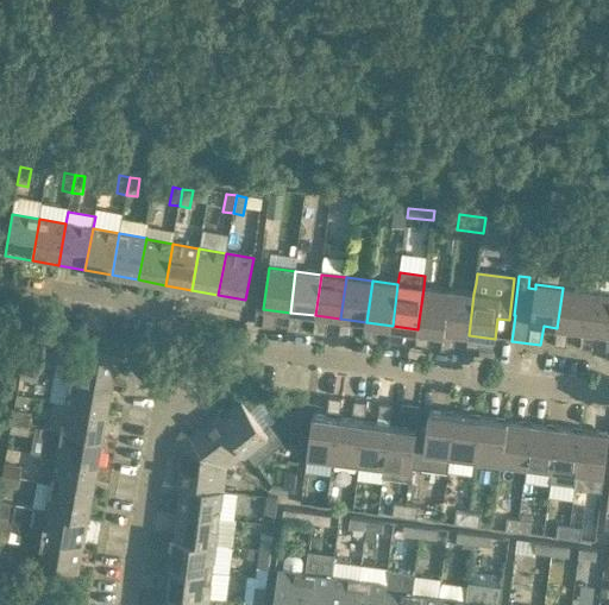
[(443,333),(449,291),(424,288),(418,329),(443,333)]
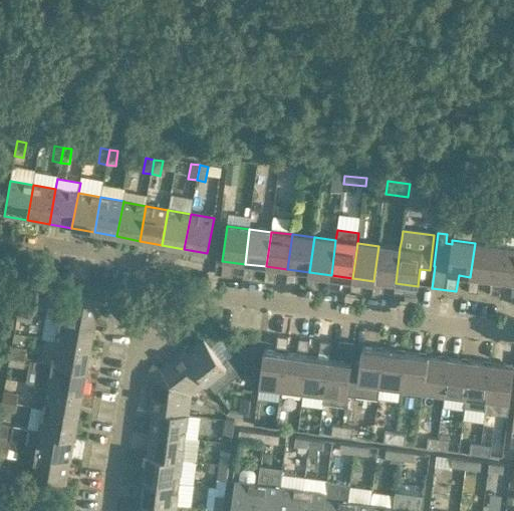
[(492,280),(496,246),(475,243),(470,277),(468,293),(478,294),(480,278),(492,280)]
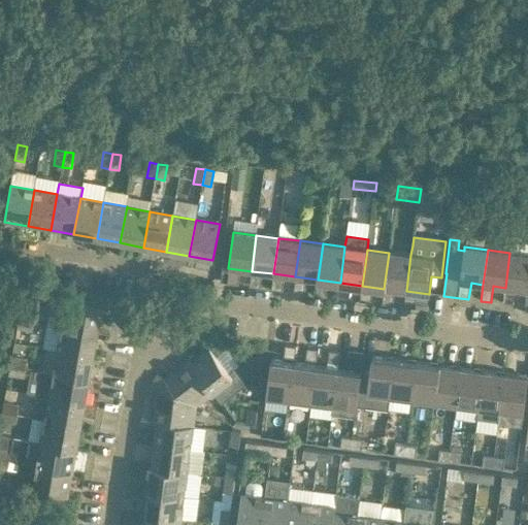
[(406,291),(410,255),(389,253),(384,289),(406,291)]
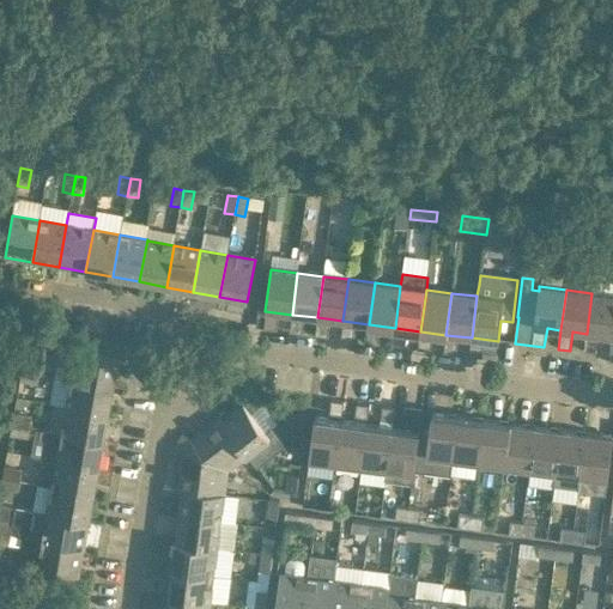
[(612,338),(612,328),(612,294),(592,293),(587,334),(584,353),(595,354),(598,335),(612,338)]
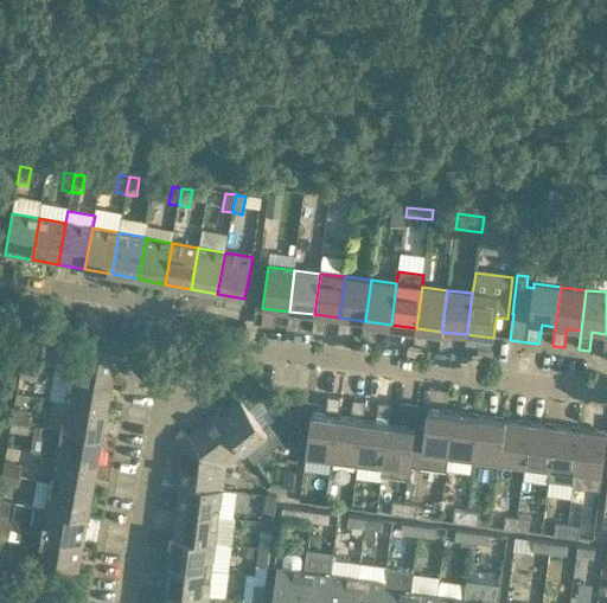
[(263,314),(261,327),(274,328),(276,315),(263,314)]
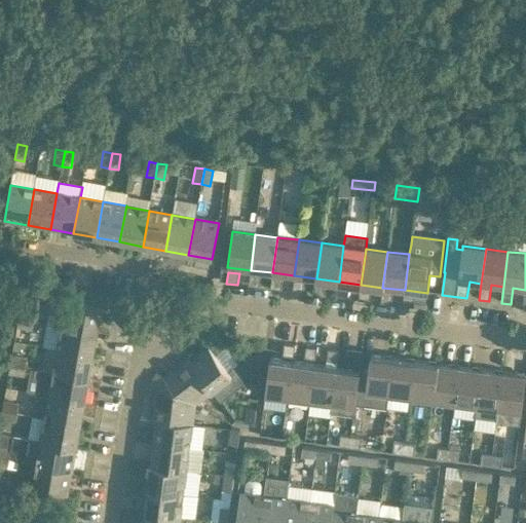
[(250,275),(249,286),(259,288),(261,276),(250,275)]
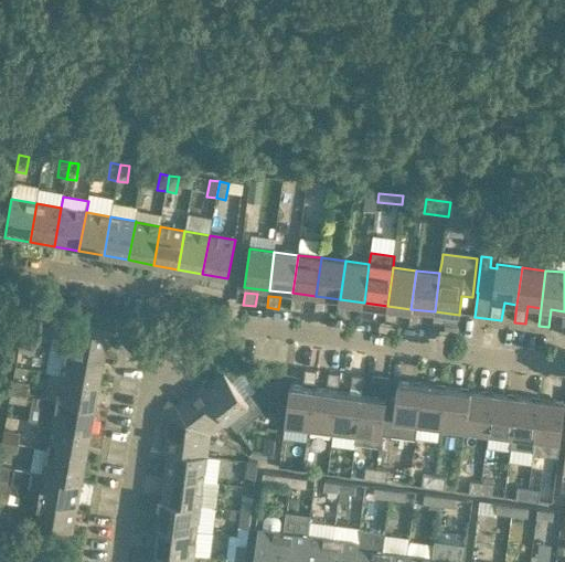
[(292,299),(290,310),(302,313),(304,300),(292,299)]
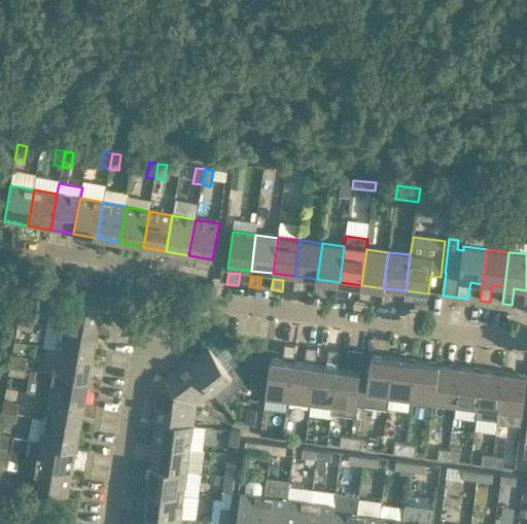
[(294,282),(293,292),(304,293),(305,283),(294,282)]
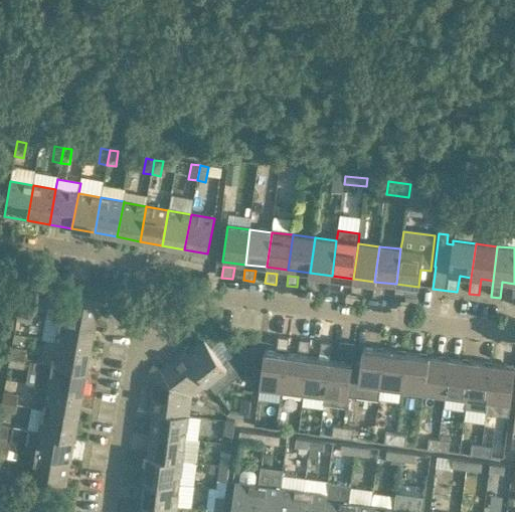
[(309,278),(308,289),(319,290),(320,280),(309,278)]
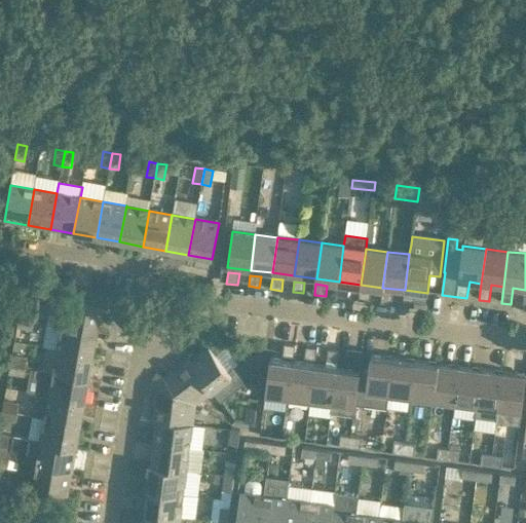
[(338,287),(336,298),(347,299),(349,288),(338,287)]
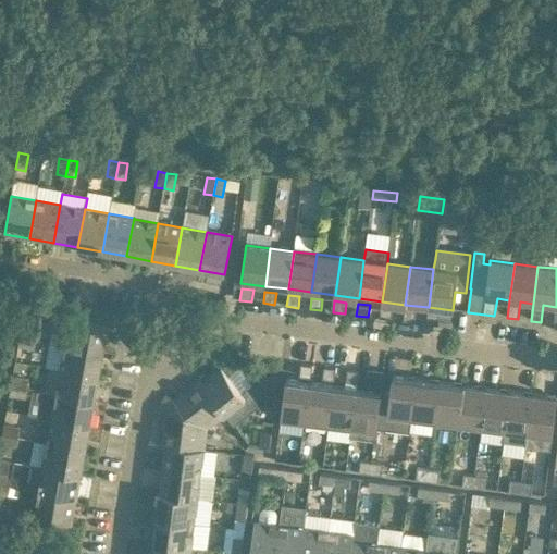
[(381,307),(380,318),(392,320),(393,308),(381,307)]
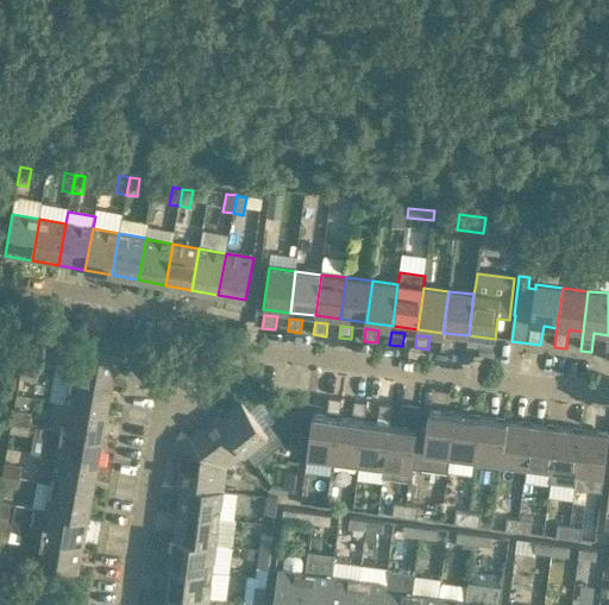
[(443,339),(440,351),(453,353),(454,340),(443,339)]
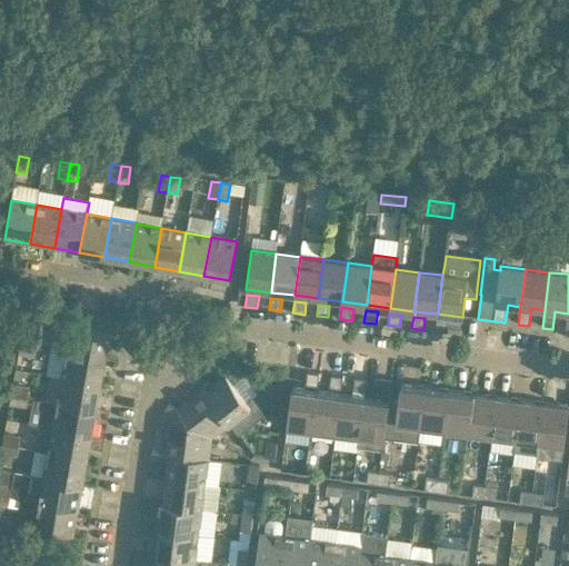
[(437,319),(436,331),(448,334),(449,321),(437,319)]
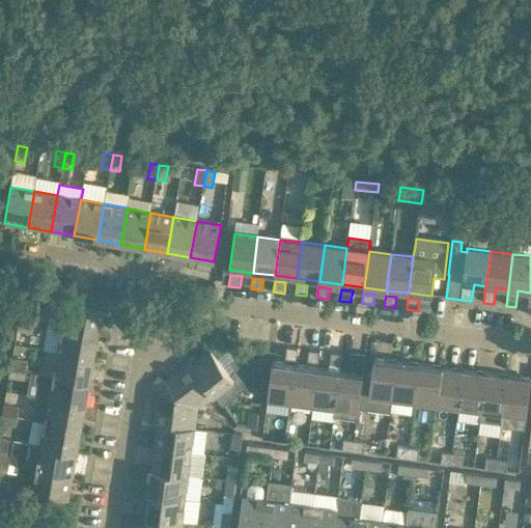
[(103,313),(66,306),(61,330),(98,337),(103,313)]
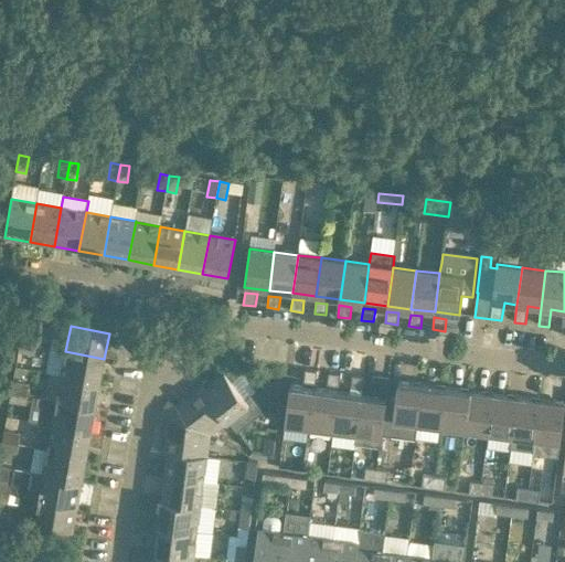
[(36,346),(39,337),(22,333),(20,343),(36,346)]
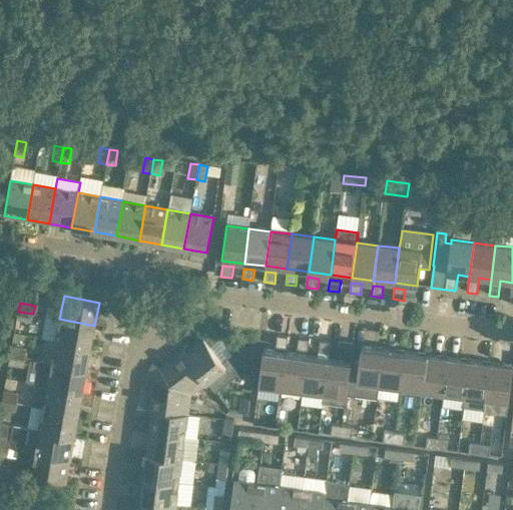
[(32,323),(33,314),(18,312),(17,320),(32,323)]
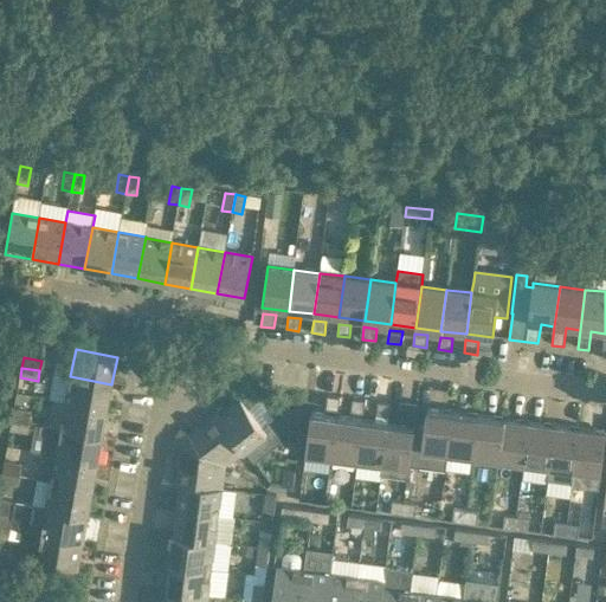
[(107,410),(111,384),(70,376),(65,403),(107,410)]
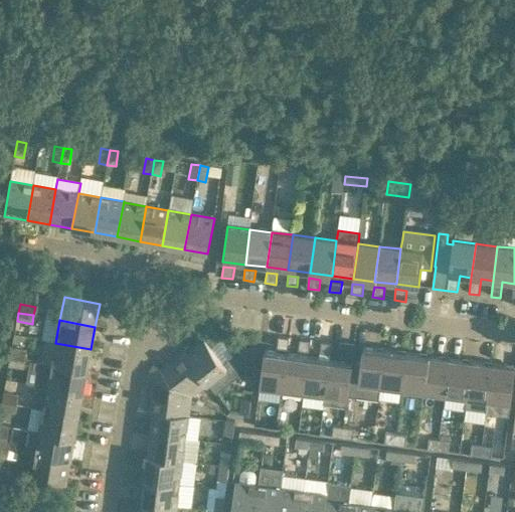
[(277,349),(287,350),(289,339),(278,338),(277,349)]
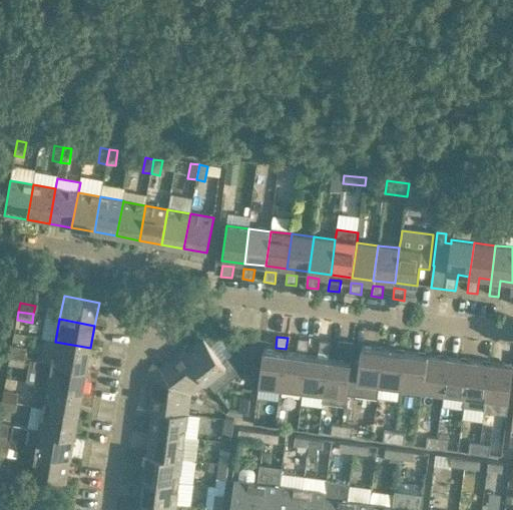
[(297,350),(308,352),(309,341),(299,339),(297,350)]
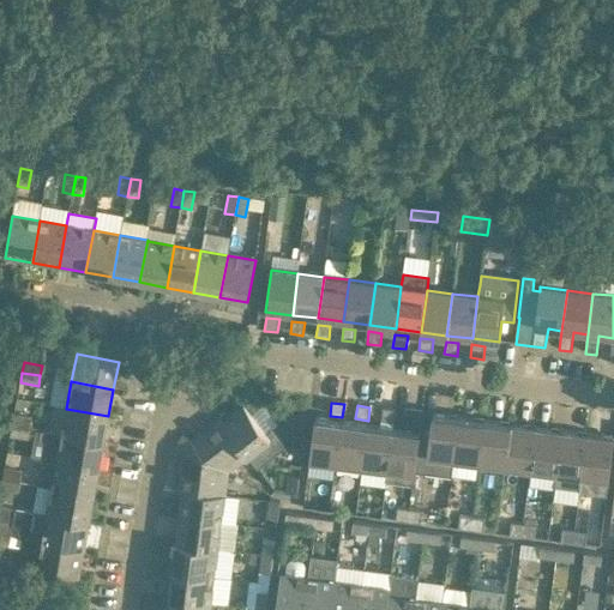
[(266,435),(244,406),(222,423),(248,457),(258,470),(286,448),(272,430),(266,435)]
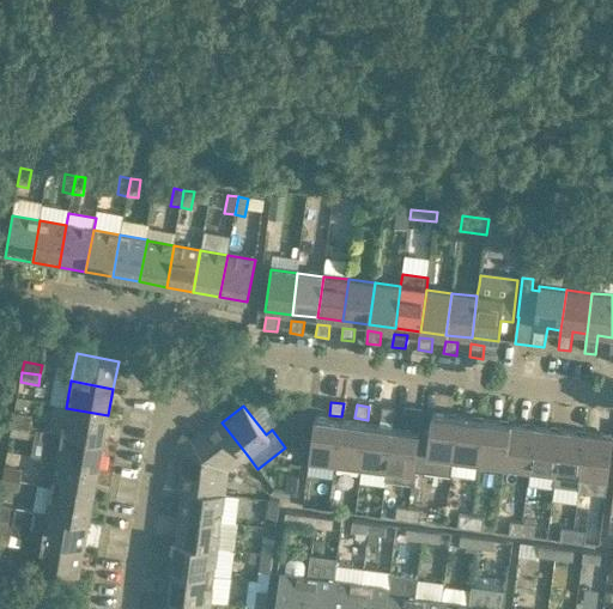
[(103,443),(108,415),(66,408),(61,434),(103,443)]
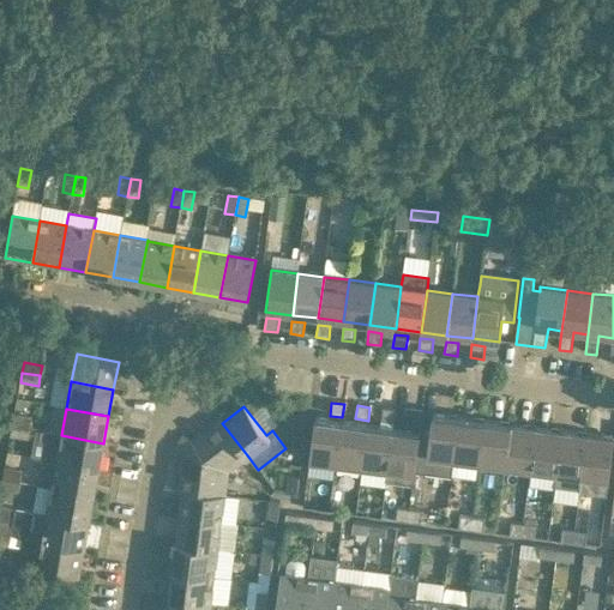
[(381,422),(393,423),(396,411),(383,409),(381,422)]
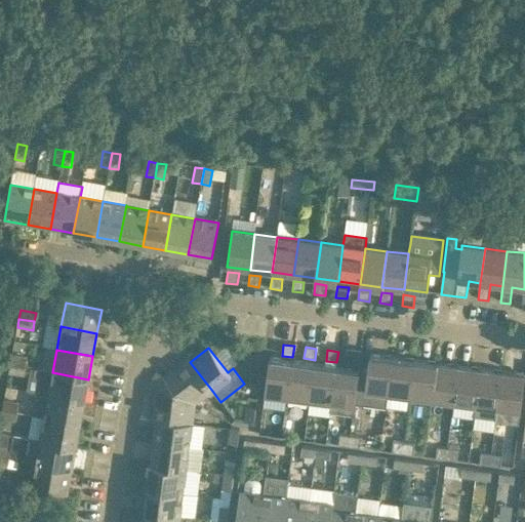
[(26,367),(27,359),(12,356),(10,365),(26,367)]
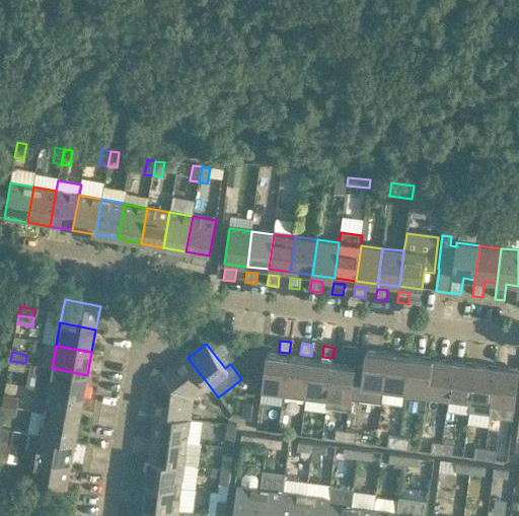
[(383,389),(388,355),(365,352),(363,367),(355,366),(351,400),(381,404),(383,389)]
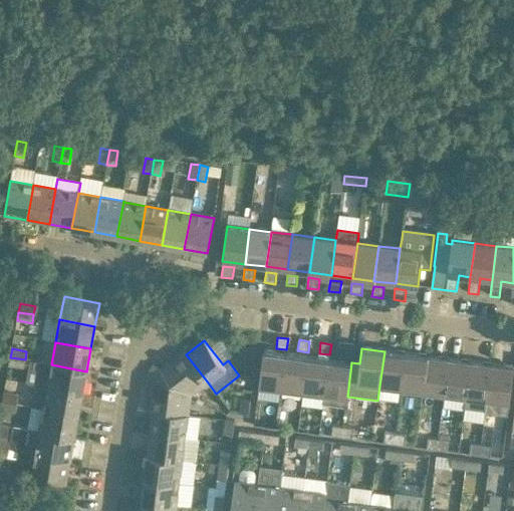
[(186,354),(184,351),(160,369),(153,365),(149,371),(191,396),(208,382),(186,354)]
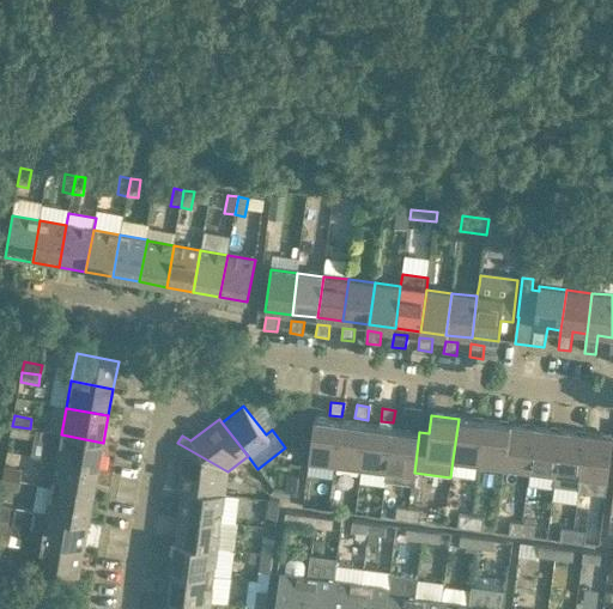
[(335,464),(341,422),(315,419),(309,461),(335,464)]
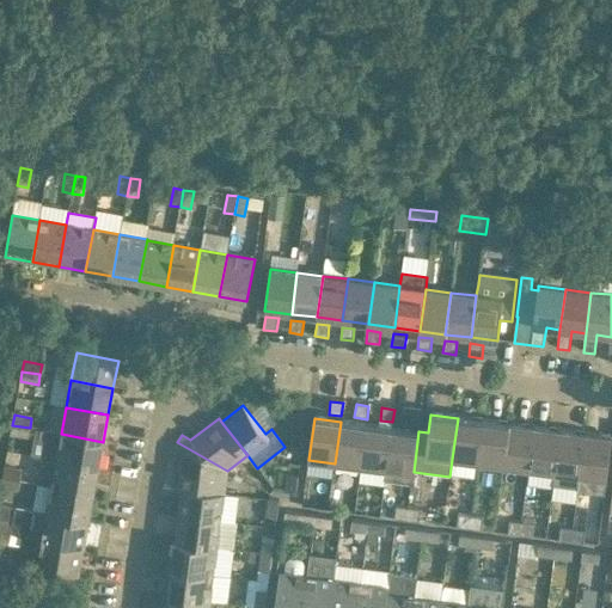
[(478,462),(483,421),(458,418),(452,459),(478,462)]
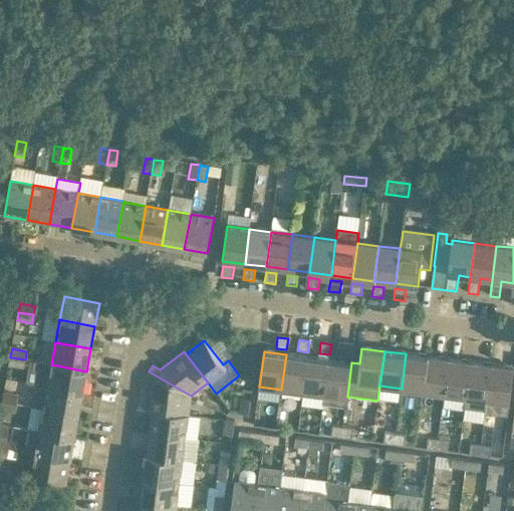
[(428,356),(406,353),(402,389),(423,392),(428,356)]
